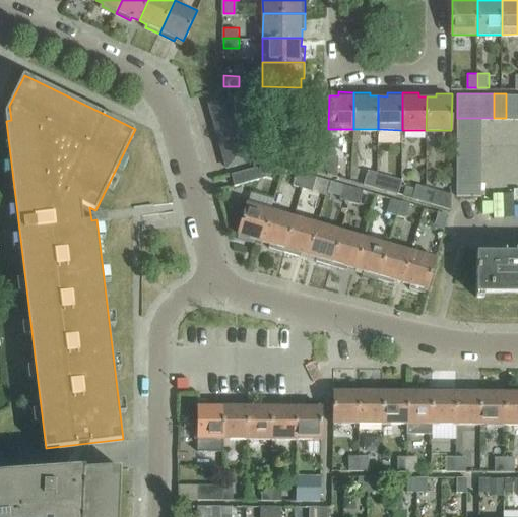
[(517,118),(517,93),(506,93),(506,118),(517,118)]
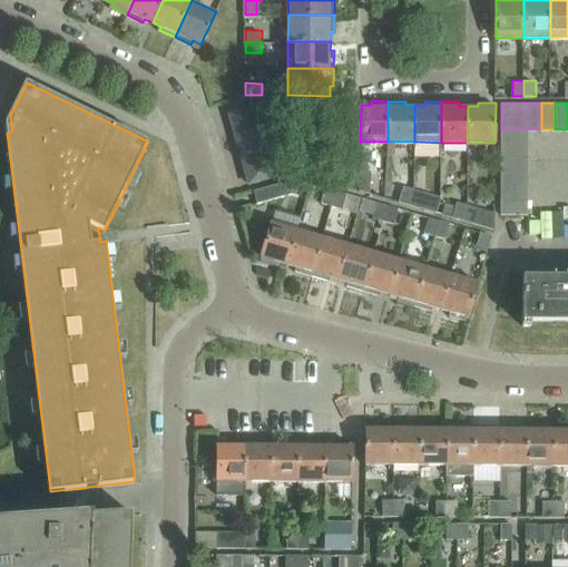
[(231,113),(236,133),(263,126),(257,105),(231,113)]
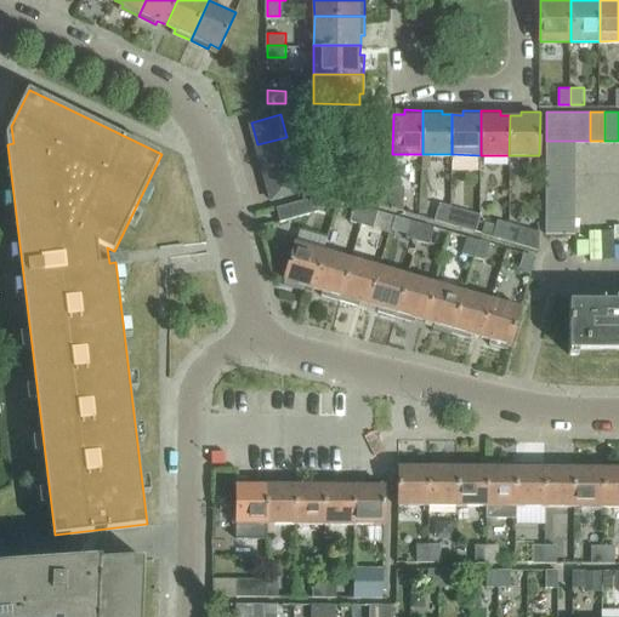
[(301,189),(287,137),(257,144),(272,198),(301,189)]
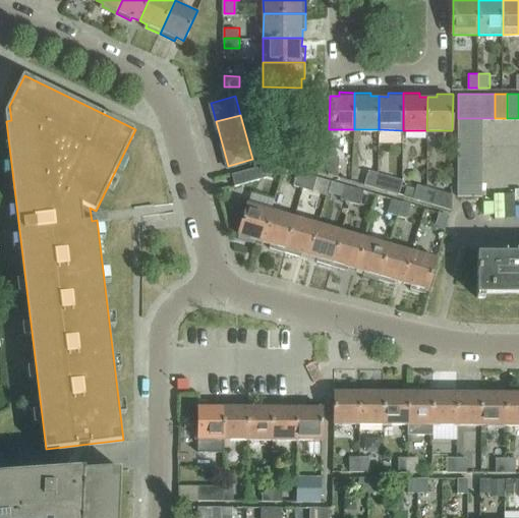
[(482,131),(482,118),(458,118),(458,131),(482,131)]
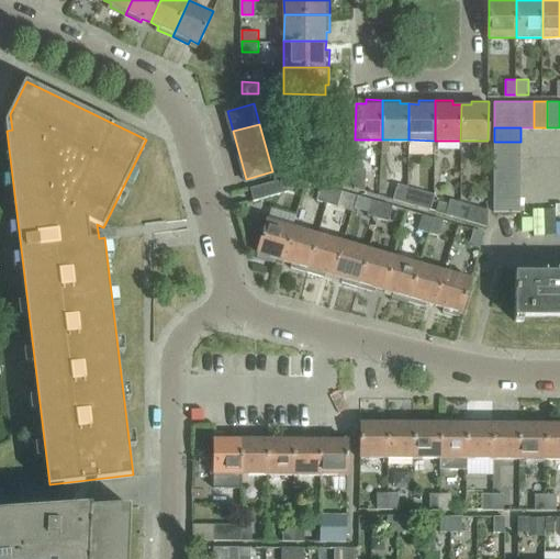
[(521,155),(521,142),(494,142),(494,155),(521,155)]
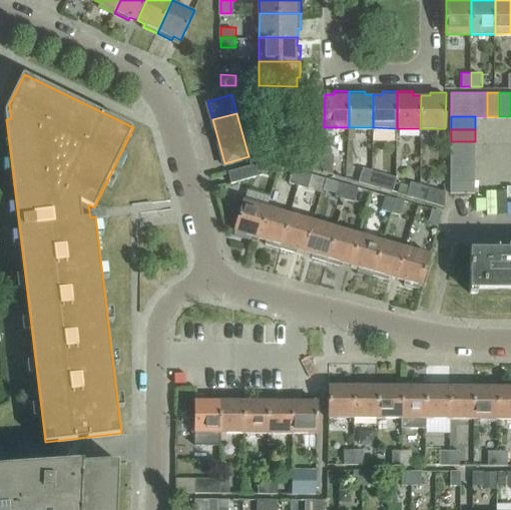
[(475,154),(475,141),(451,141),(451,154),(475,154)]
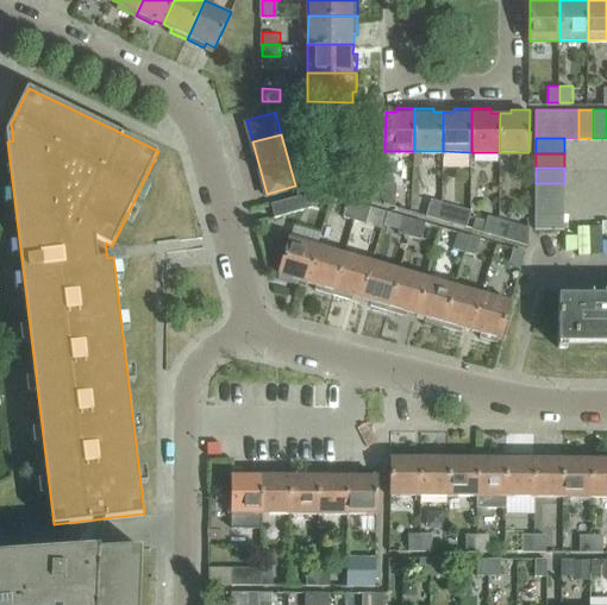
[(396,183),(385,183),(385,201),(396,205),(396,183)]
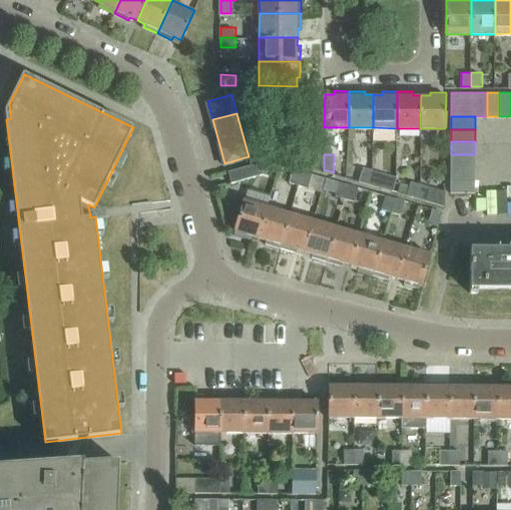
[(475,166),(475,154),(451,154),(451,166),(475,166)]
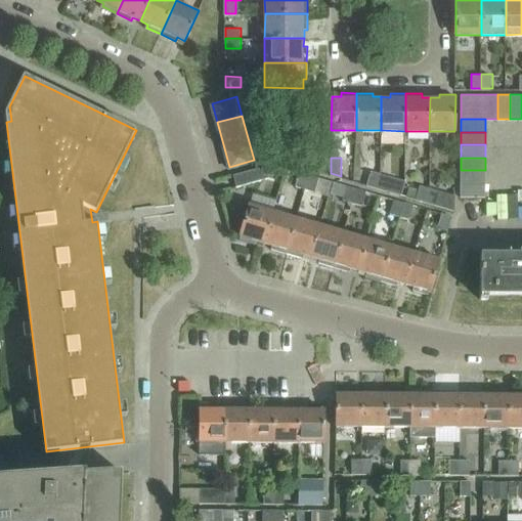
[(261,160),(260,165),(260,166),(256,180),(268,177),(271,162),(261,160)]
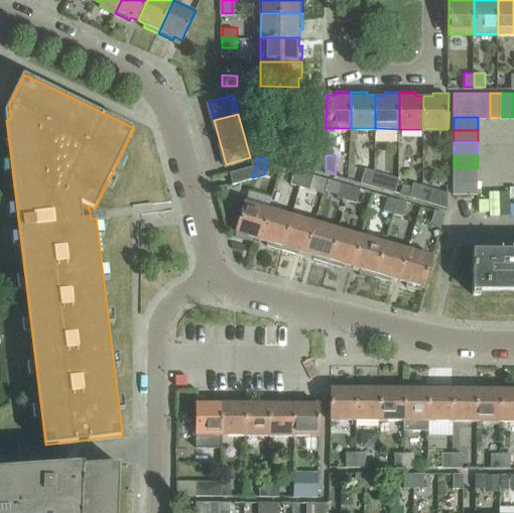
[(252,177),(256,163),(230,171),(233,182),(252,177)]
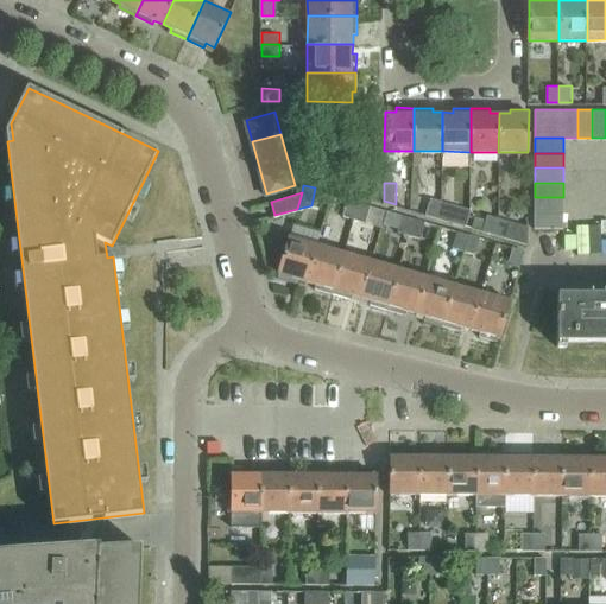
[(439,216),(443,199),(431,197),(427,213),(439,216)]
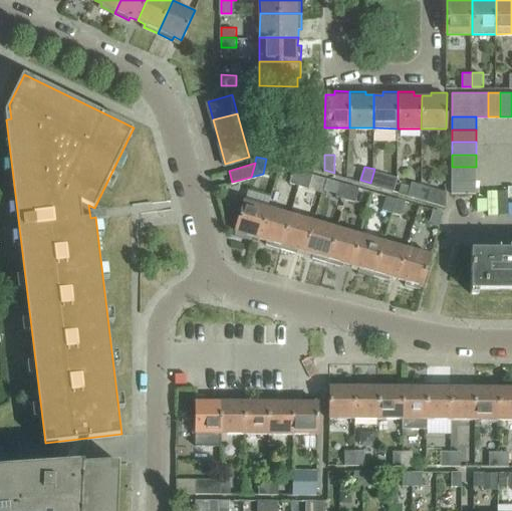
[(476,180),(476,167),(452,167),(452,180),(476,180)]
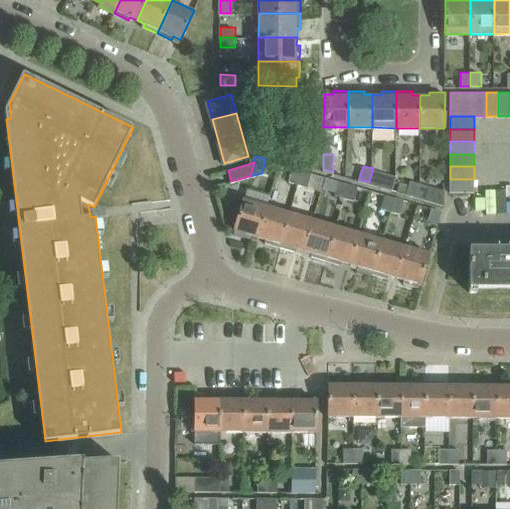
[(299,184),(303,169),(293,167),(289,181),(299,184)]
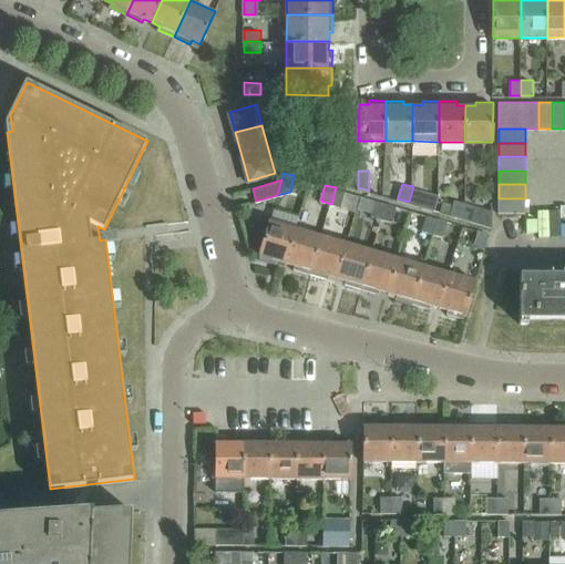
[(423,190),(413,186),(409,202),(419,205),(423,190)]
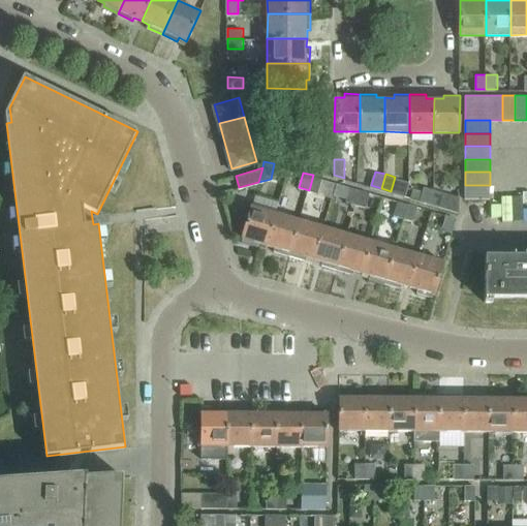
[(323,178),(313,175),(309,190),(318,192),(323,178)]
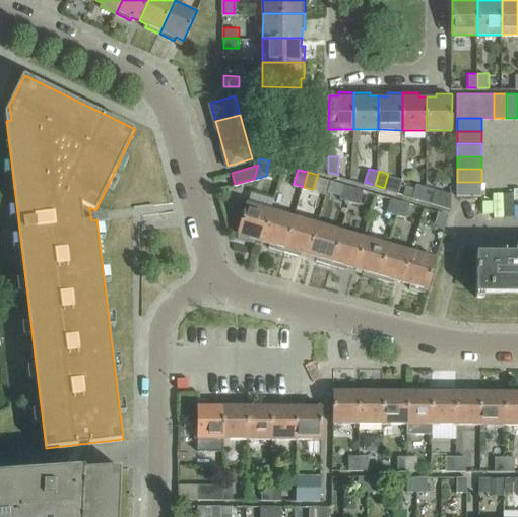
[(422,199),(426,185),(415,182),(414,186),(405,184),(402,193),(422,199)]
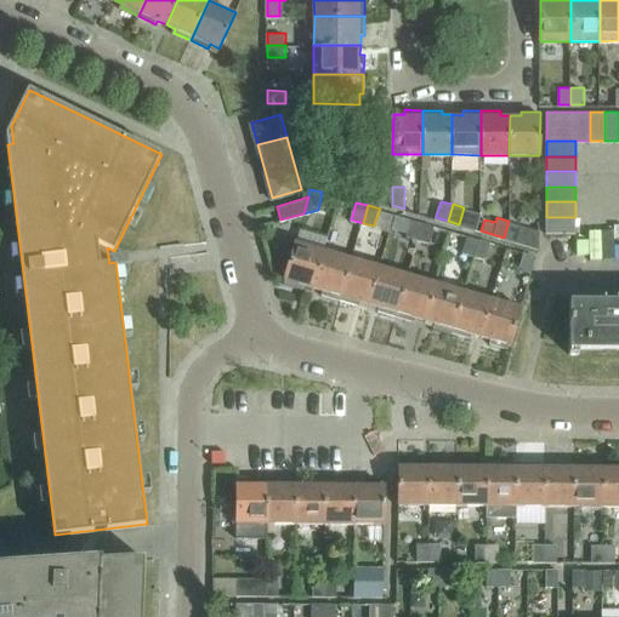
[(575,232),(575,217),(546,217),(546,232),(575,232)]
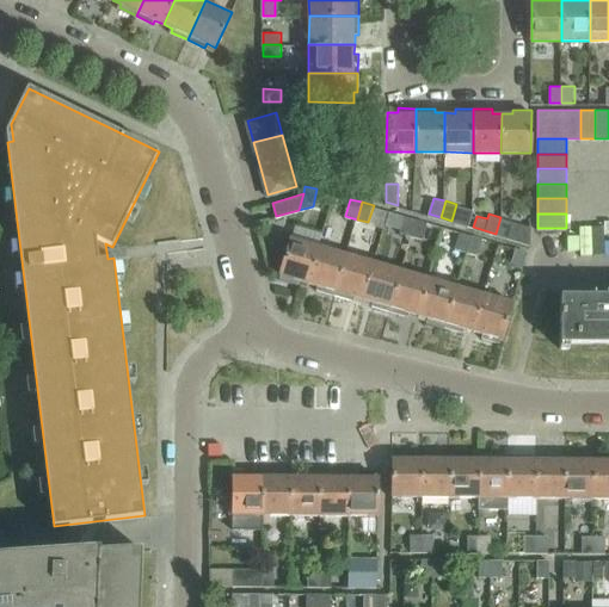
[(412,235),(417,218),(405,215),(400,231),(412,235)]
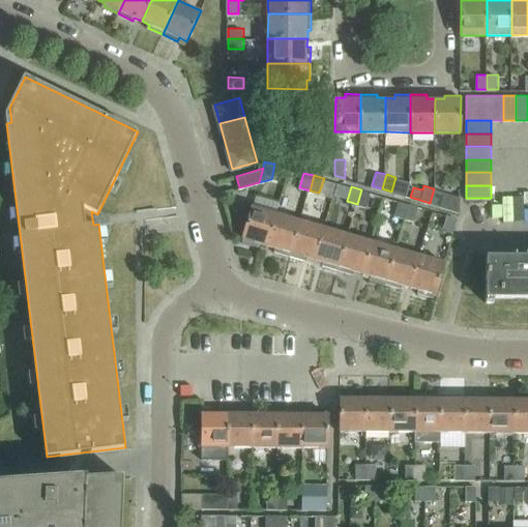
[(459,197),(434,188),(430,203),(459,211),(459,197)]
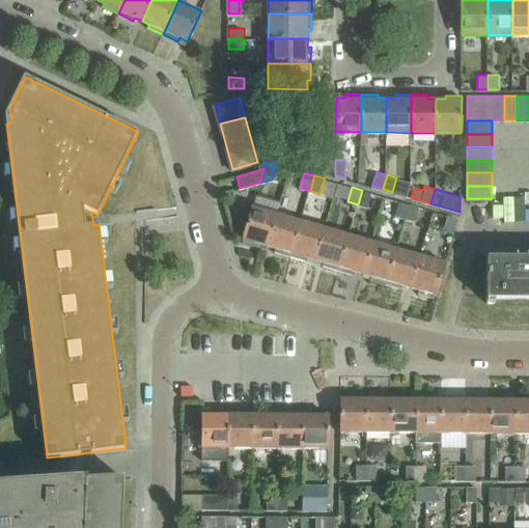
[(371,193),(362,190),(358,204),(367,207),(371,193)]
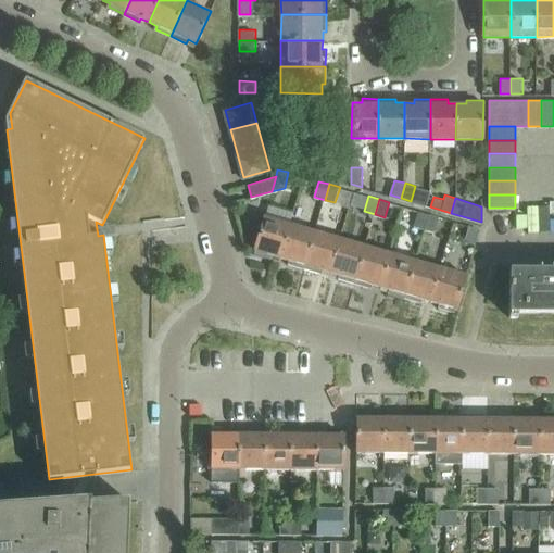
[(425,229),(429,214),(419,211),(414,226),(425,229)]
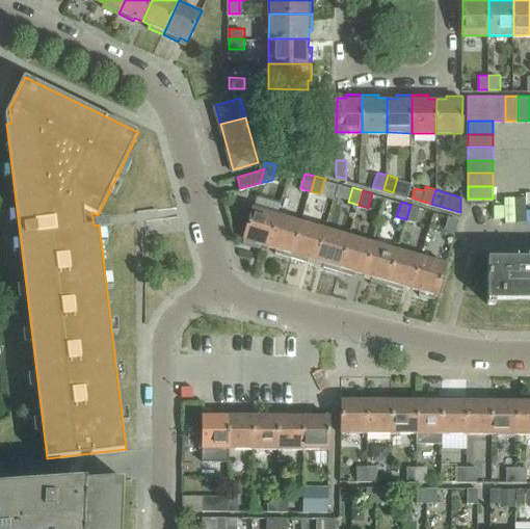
[(421,208),(411,205),(406,219),(416,222),(421,208)]
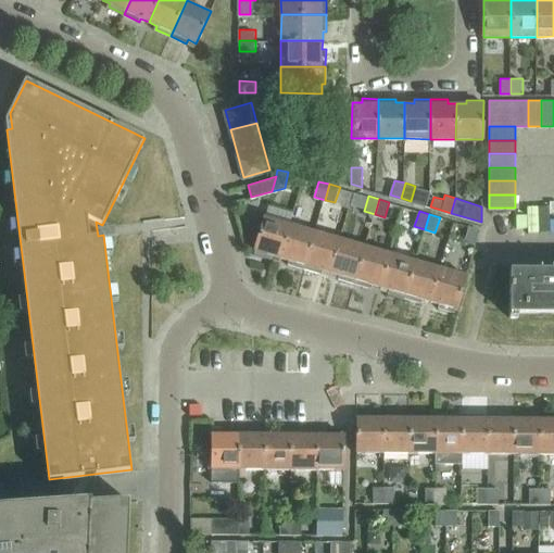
[(279,256),(291,223),(265,215),(255,249),(256,250),(255,252),(271,258),(272,253),(279,256)]
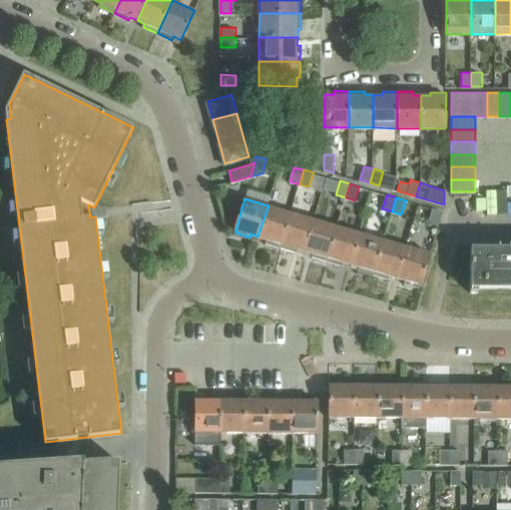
[(280,246),(290,211),(269,205),(258,236),(266,238),(265,241),(280,246)]
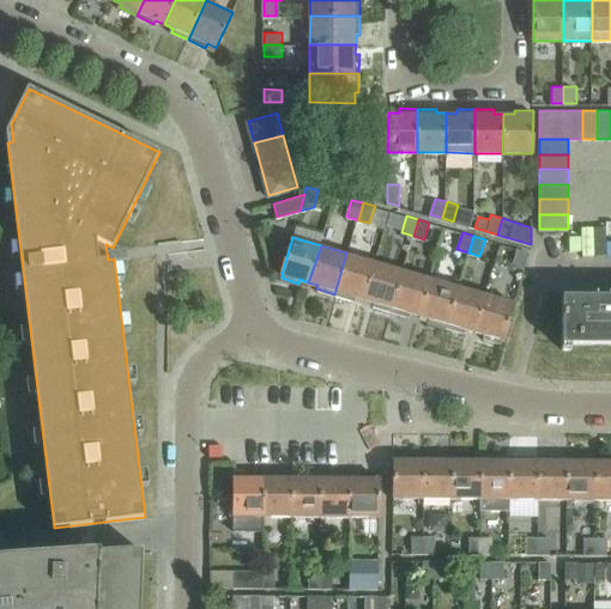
[(524,269),(527,259),(530,253),(516,249),(512,267),(524,269)]
